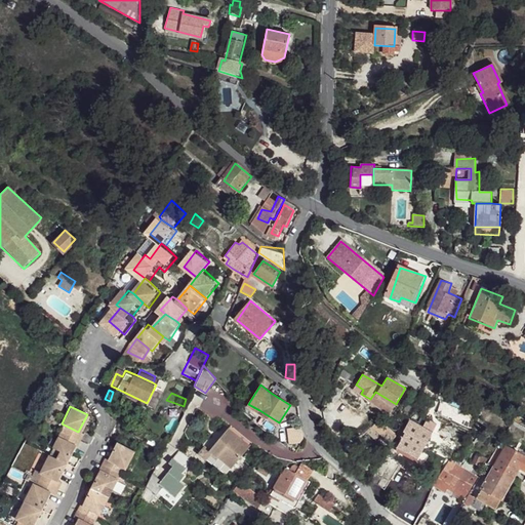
[(440,420),(430,415),(425,423),(414,418),(406,430),(410,431),(407,435),(404,434),(396,445),(416,456),(440,420)]
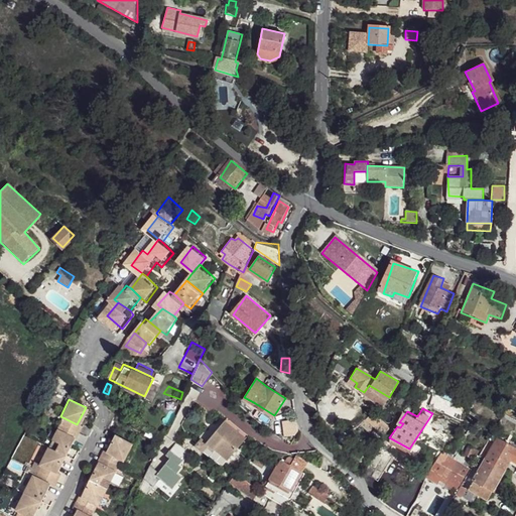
[(387,418),(376,410),(371,418),(382,426),(387,418)]
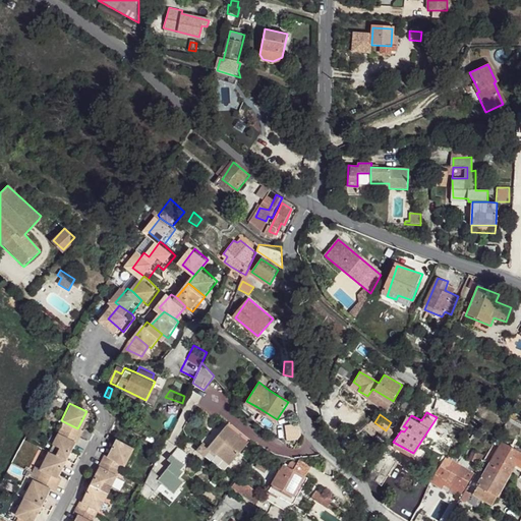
[(77,428),(61,420),(55,431),(72,439),(76,441),(80,429),(77,428)]
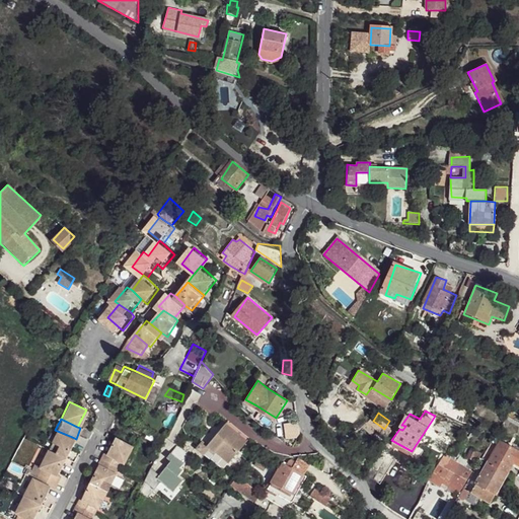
[(301,432),(299,427),(293,426),(293,423),(285,422),(284,433),(301,432)]
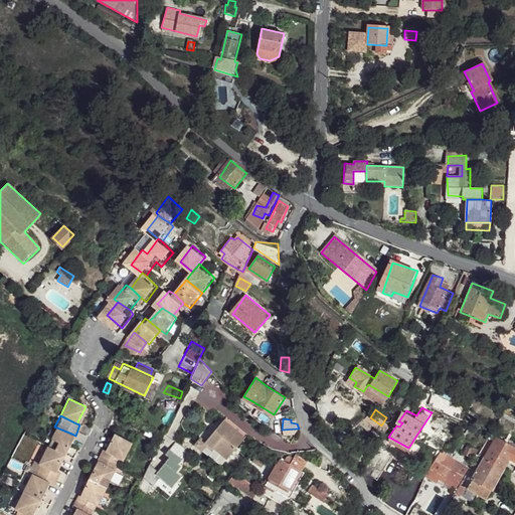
[(244,440),(222,421),(204,445),(227,462),(244,440)]
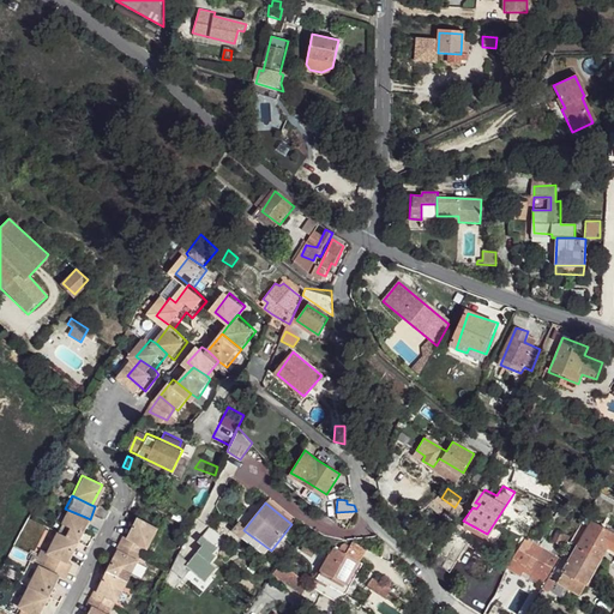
[(85,517),(65,509),(55,530),(74,539),(85,517)]
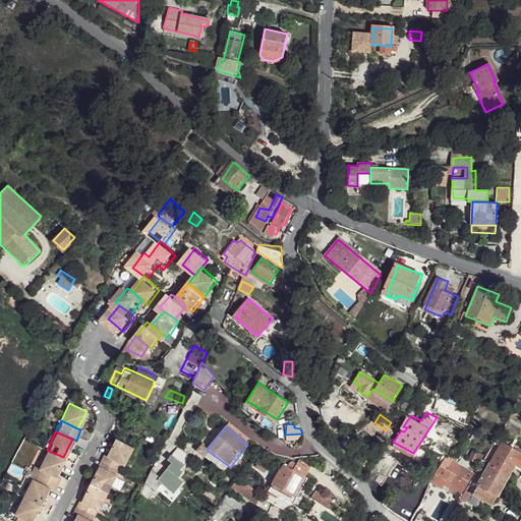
[(129,447),(112,437),(104,454),(119,462),(122,463),(129,447)]
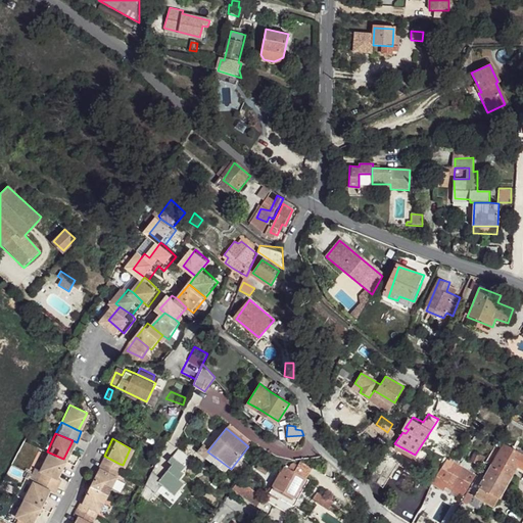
[(485,462),(492,466),(481,486),(501,495),(516,465),(522,468),(522,453),(496,441),(485,462)]
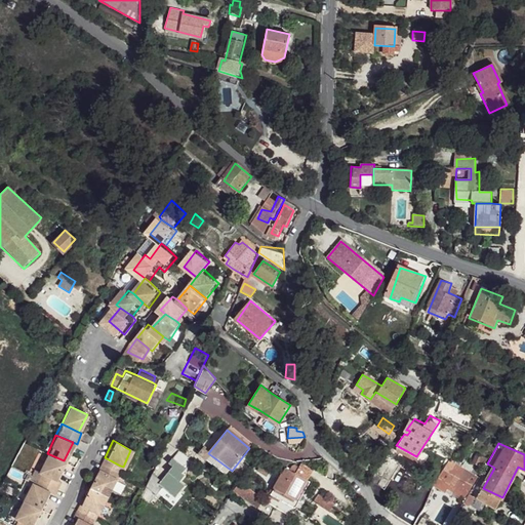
[(64,460),(47,453),(38,471),(39,472),(53,480),(64,460)]
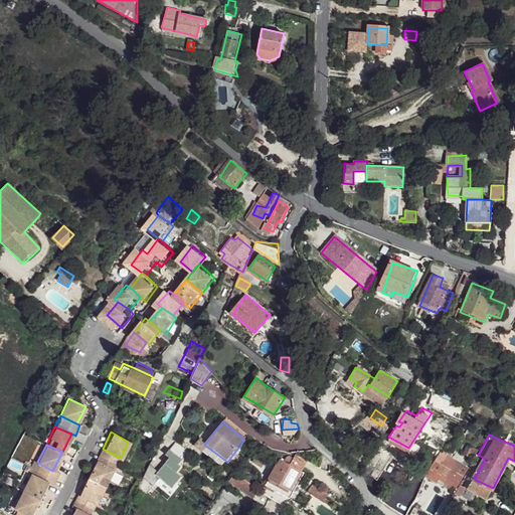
[(103,449),(99,447),(95,458),(113,468),(118,457),(103,449)]
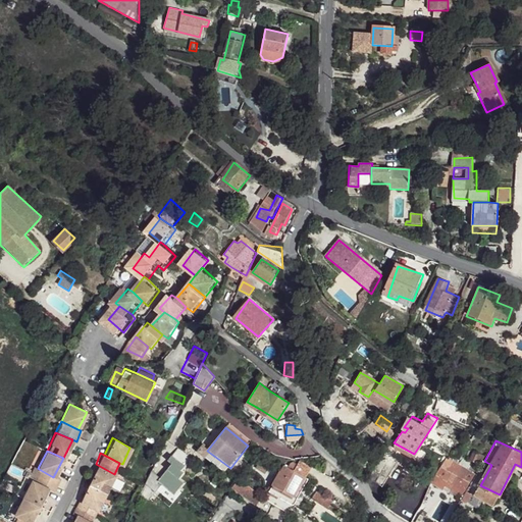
[(453,459),(449,457),(437,476),(449,481),(450,479),(467,490),(477,472),(453,459)]
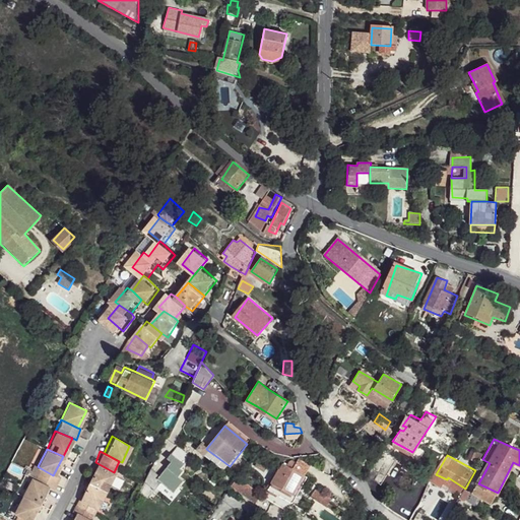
[(174,492),(183,480),(177,475),(185,465),(174,456),(156,477),(174,492)]
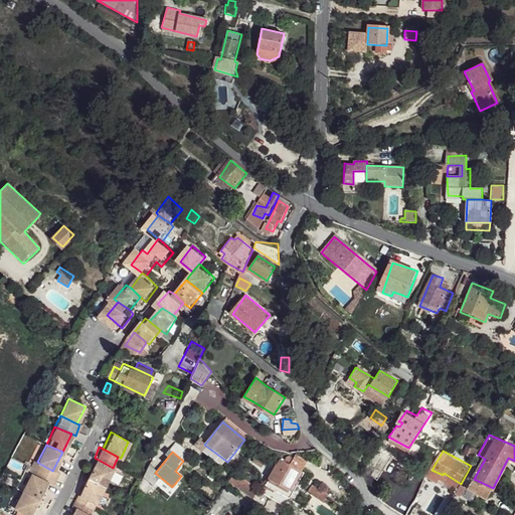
[(113,468),(95,458),(84,477),(103,486),(113,468)]
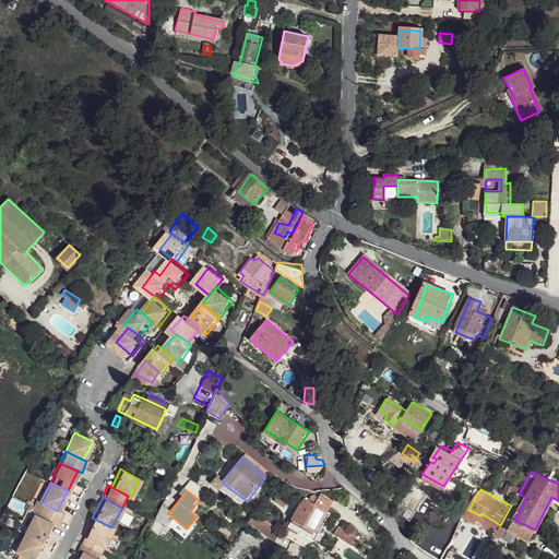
[(57,511),(42,502),(37,512),(51,521),(57,523),(61,512),(57,511)]
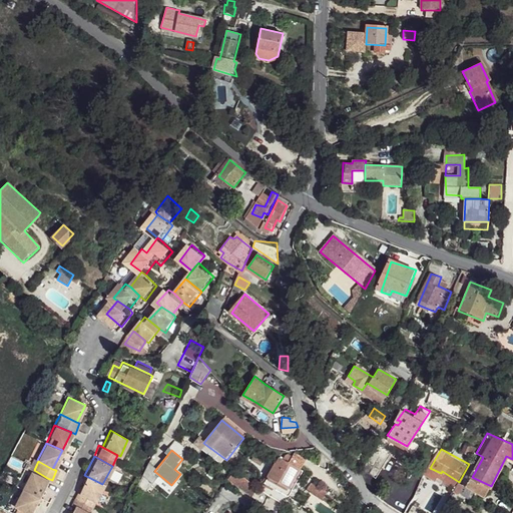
[(285,467),(277,462),(265,482),(273,487),(276,481),(288,488),(300,469),(289,463),(285,467)]
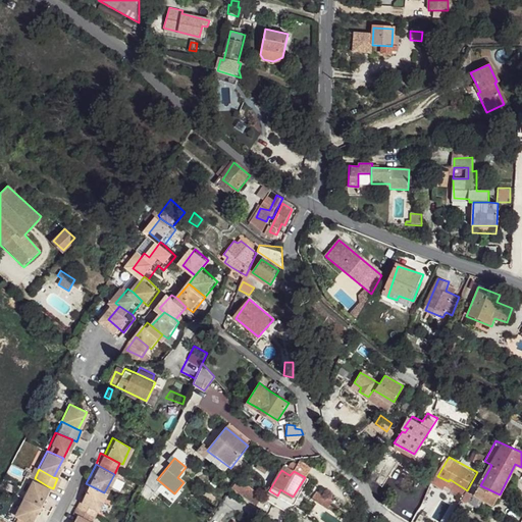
[(48,486),(35,478),(32,477),(22,497),(40,505),(48,486)]
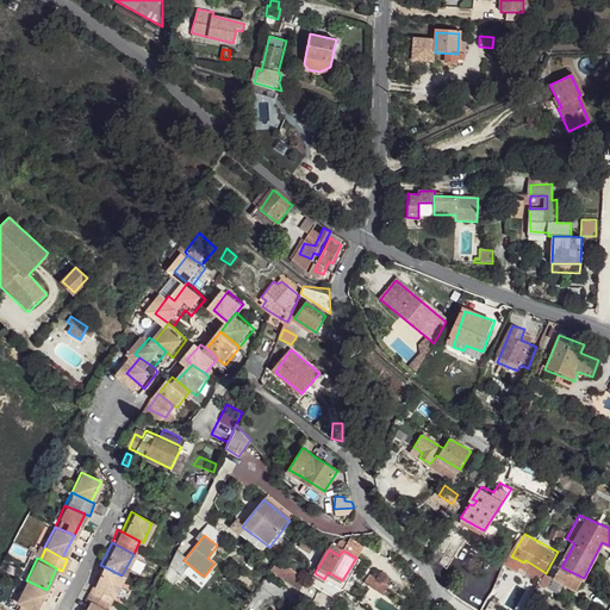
[(359,559),(356,558),(342,580),(328,572),(324,579),(341,589),(359,559)]
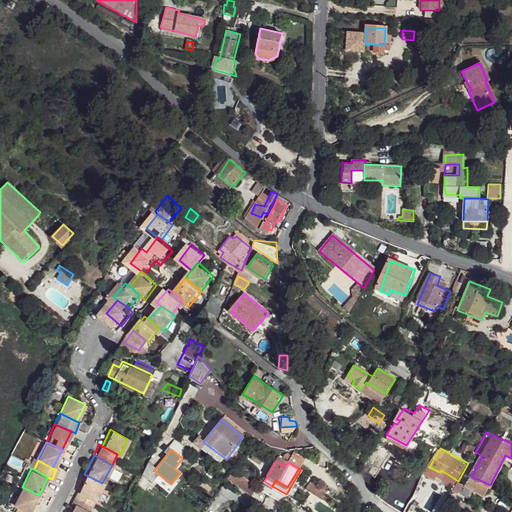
[(102,483),(84,474),(76,490),(94,499),(102,483)]
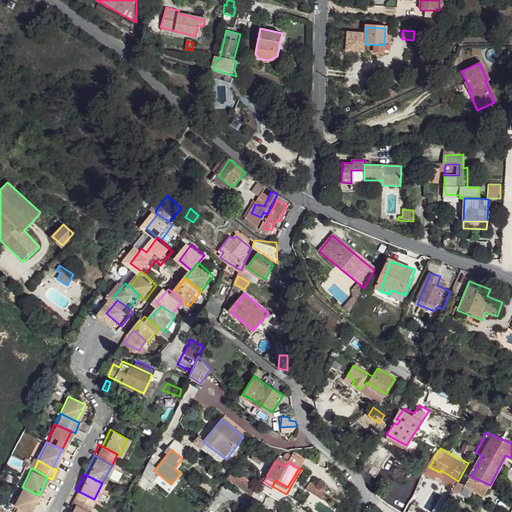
[(257,485),(242,474),(236,481),(251,493),(257,485)]
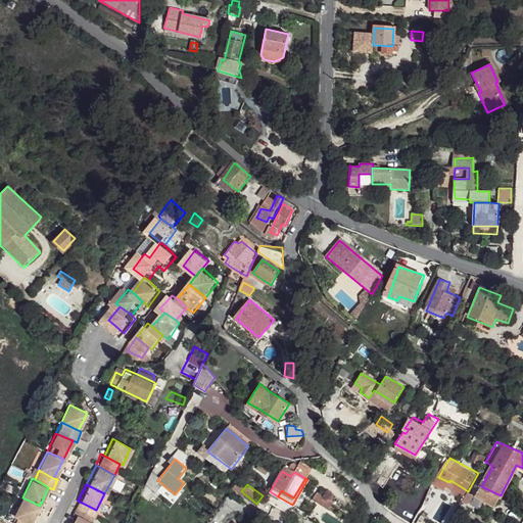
[(331,502),(316,490),(311,497),(326,509),(331,502)]
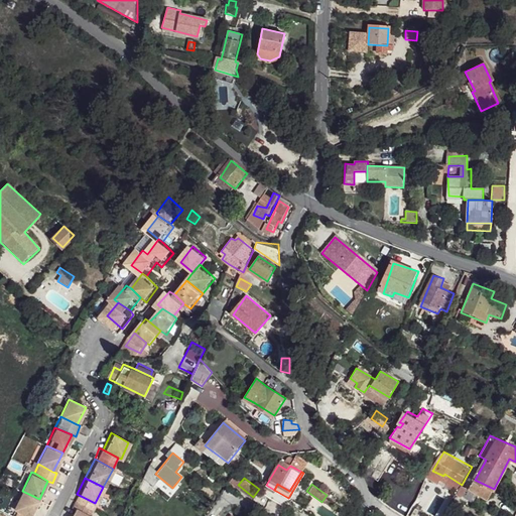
[(39,499),(22,491),(13,507),(15,509),(32,515),(39,499)]
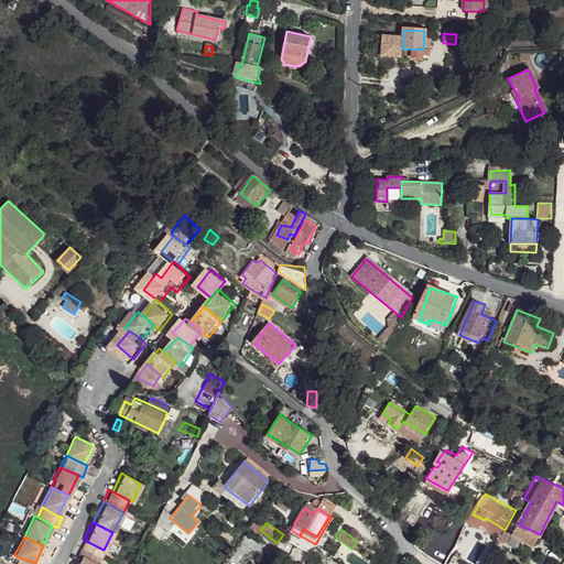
[(104,550),(84,540),(77,551),(82,554),(98,561),(104,550)]
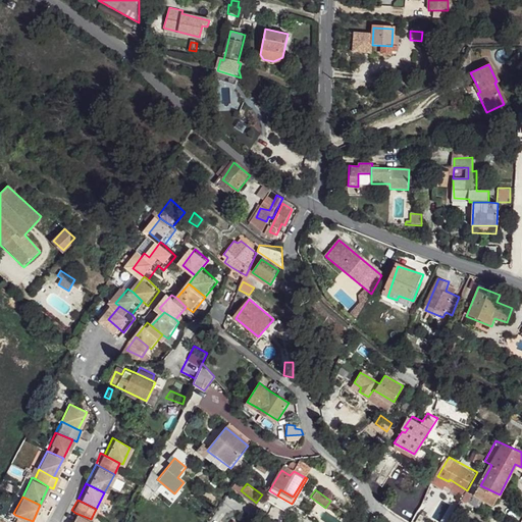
[(91,519),(75,513),(70,521),(93,521),(94,521),(91,519)]
